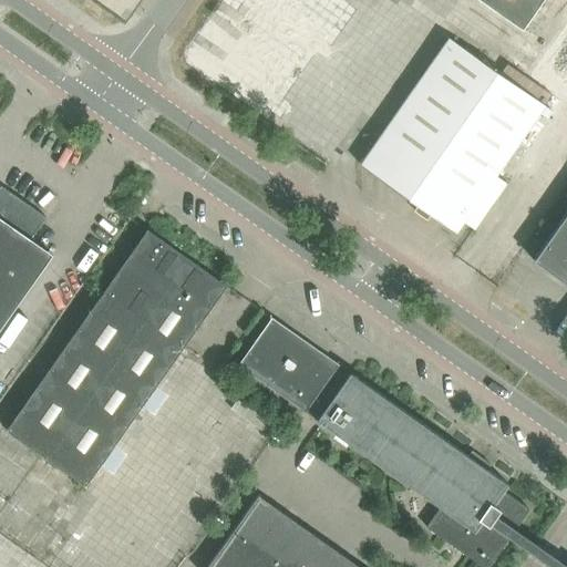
[(137,0),(105,0),(127,16),(137,0)]
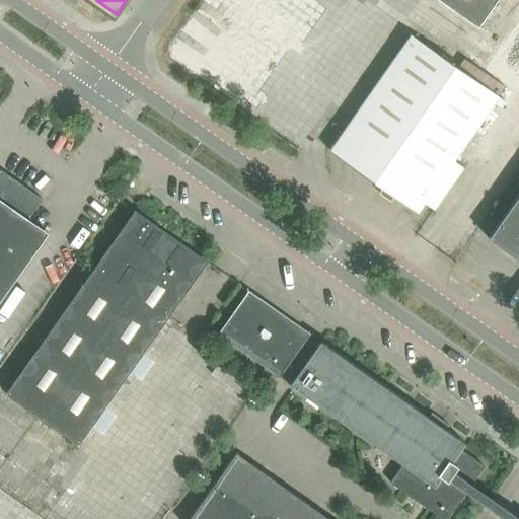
[(0,171),(0,216),(22,184),(1,170),(0,171)]
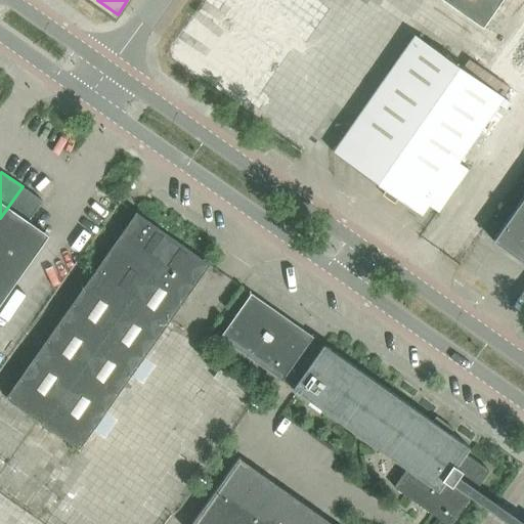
[(0,218),(0,303),(48,234),(29,220),(42,201),(23,186),(0,218)]
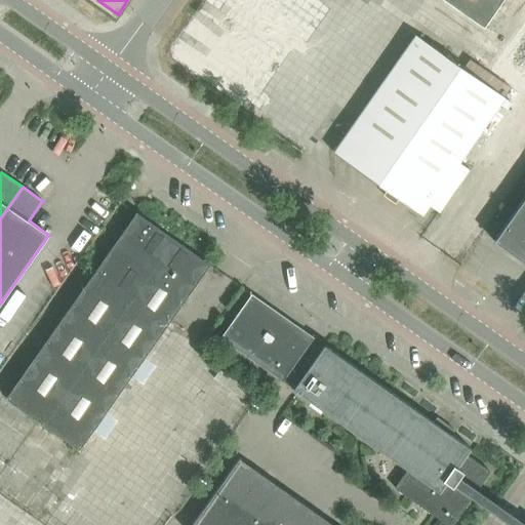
[(524,195),(492,241),(524,264),(524,195)]
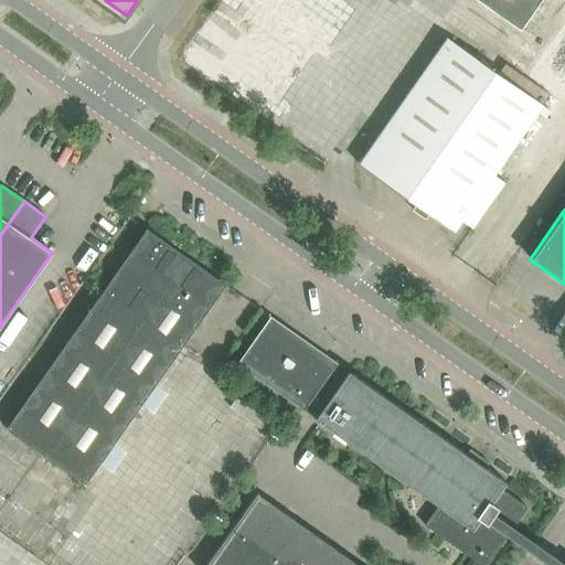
[(6,428),(85,484),(225,285),(146,228),(6,428)]
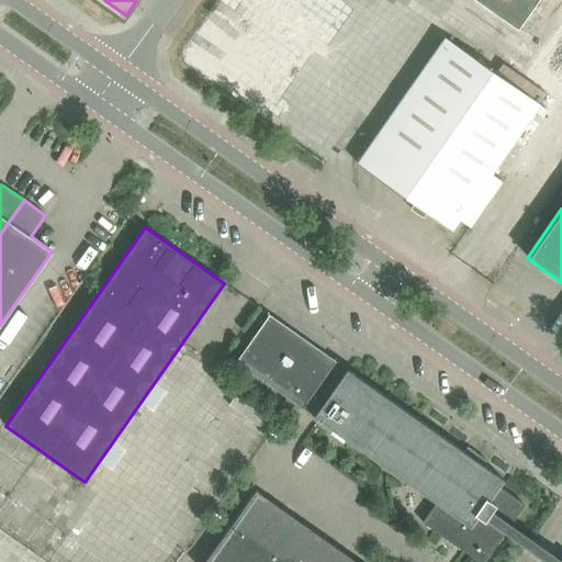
[(438,503),(425,523),(479,561),(483,561),(525,504),(498,486),(503,480),(483,465),(486,460),(468,447),(464,451),(347,369),(345,372),(334,364),(336,361),(269,314),(238,361),(314,415),(438,503)]
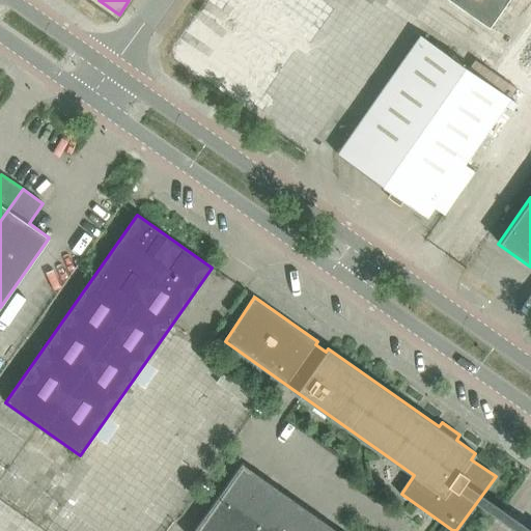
[(193,530),(336,530),(242,464),(193,530)]
